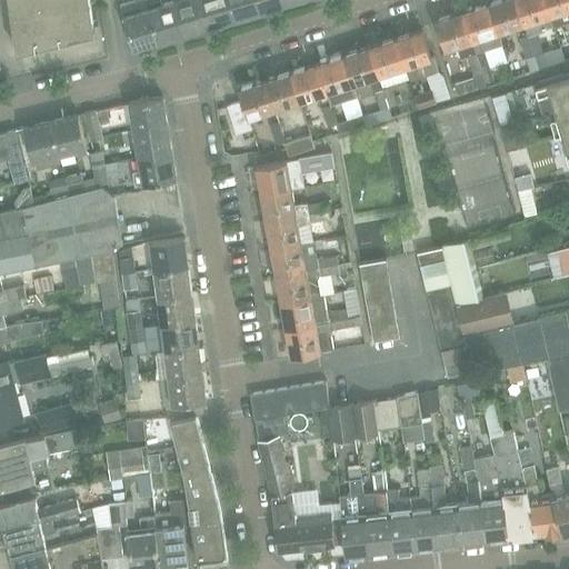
[(9,0),(18,50),(93,32),(89,0),(9,0)]
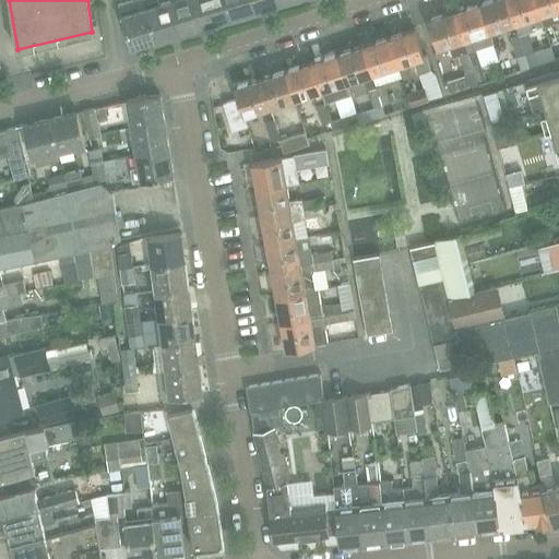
[(144,0),(126,0),(119,2),(131,47),(156,39),(146,8),(144,0)]
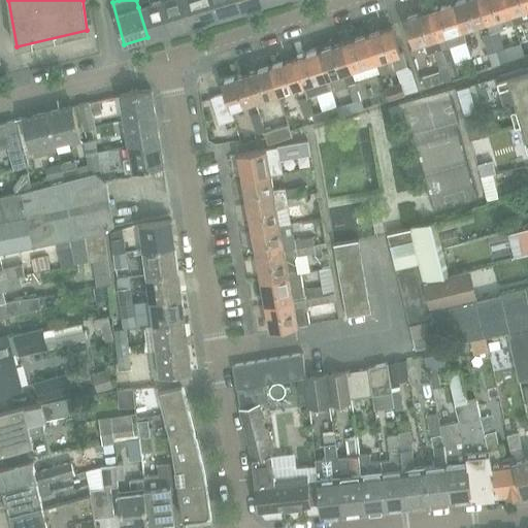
[(136,0),(138,7),(147,37),(171,30),(162,0),(160,0),(151,3),(149,0),(136,0)]
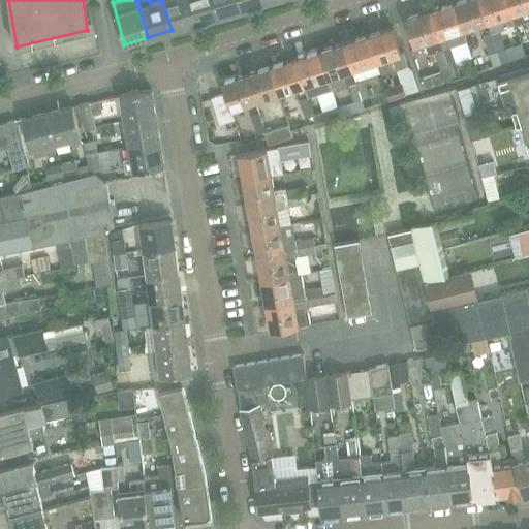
[(162,0),(172,30),(195,23),(188,0),(162,0)]
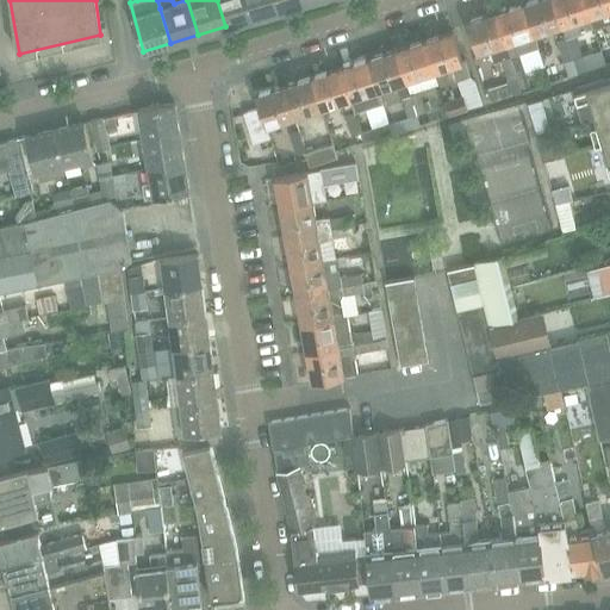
[(217,0),(225,26),(253,18),(247,0),(217,0)]
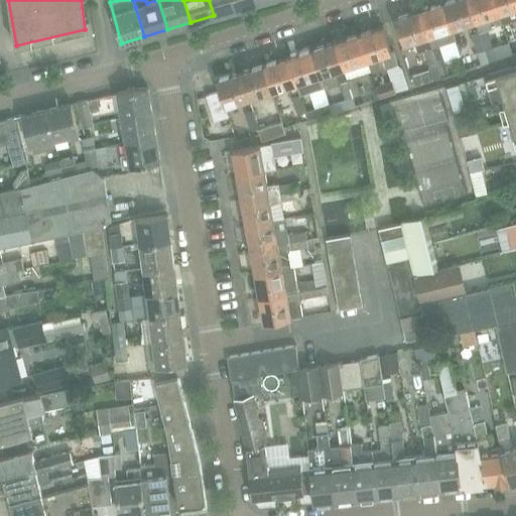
[(209,0),(214,15),(236,9),(233,0),(209,0)]
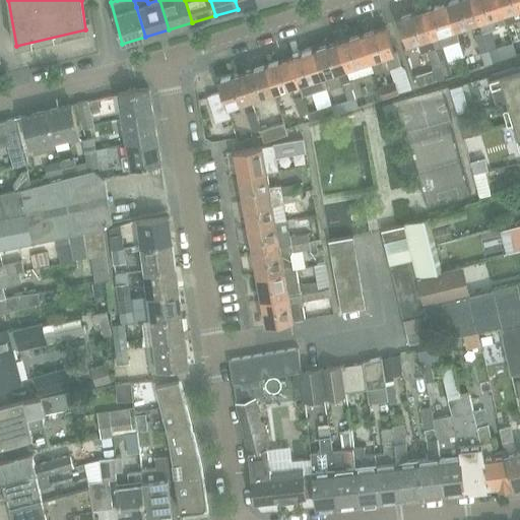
[(235,0),(238,9),(260,2),(259,0),(235,0)]
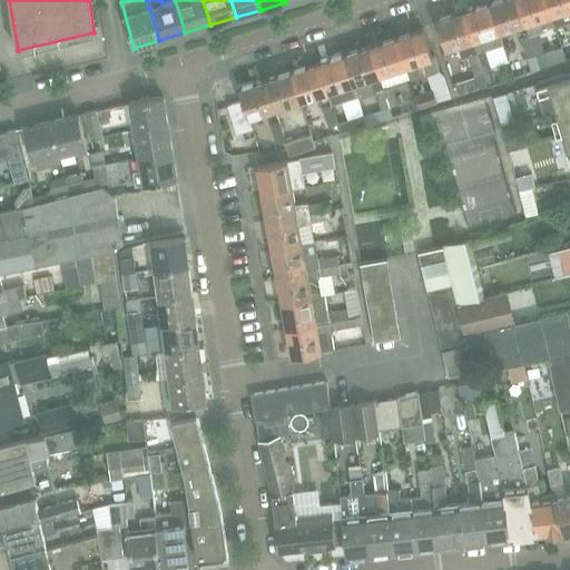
[(524,23),(517,0),(498,0),(489,2),(499,32),(524,23)]
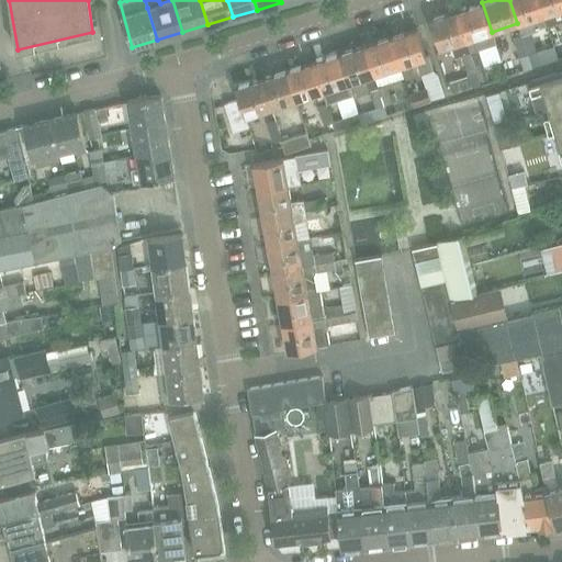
[(543,15),(538,0),(509,0),(517,23),(521,35),(514,37),(517,47),(532,42),(530,33),(537,31),(534,19),(543,15)]
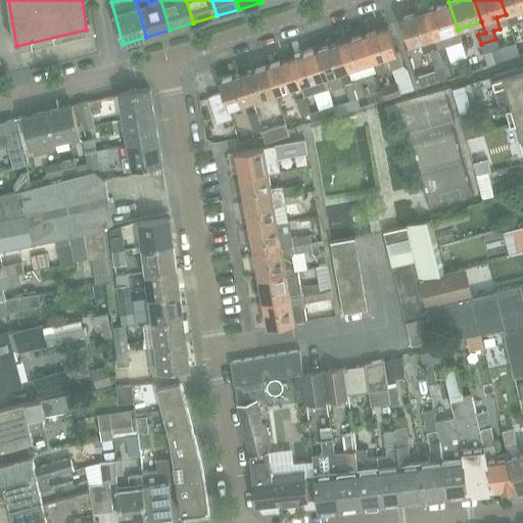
[(522,0),(501,0),(506,14),(509,25),(522,19),(522,0)]
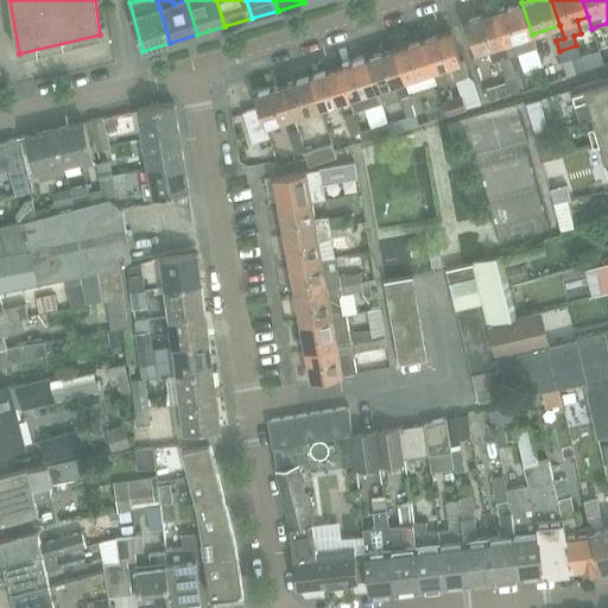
[(536,48),(532,35),(521,2),(494,12),(508,56),(499,58),(499,59),(502,69),(520,63),(518,54),(536,48)]
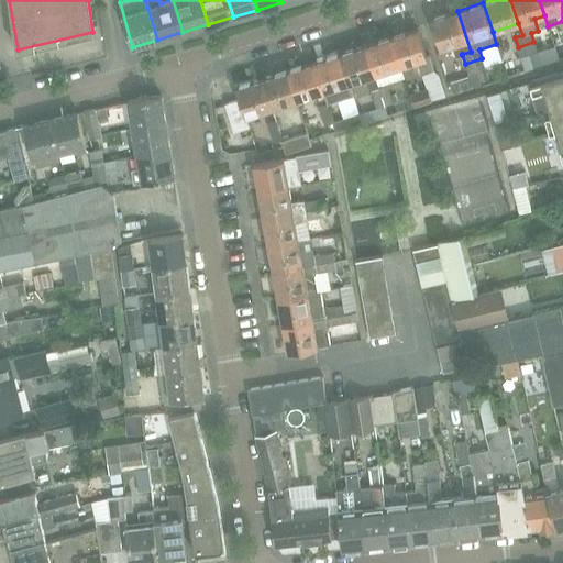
[(471,52),(457,11),(430,20),(430,21),(431,21),(440,48),(451,45),(454,58),(462,55),(462,54),(471,52)]
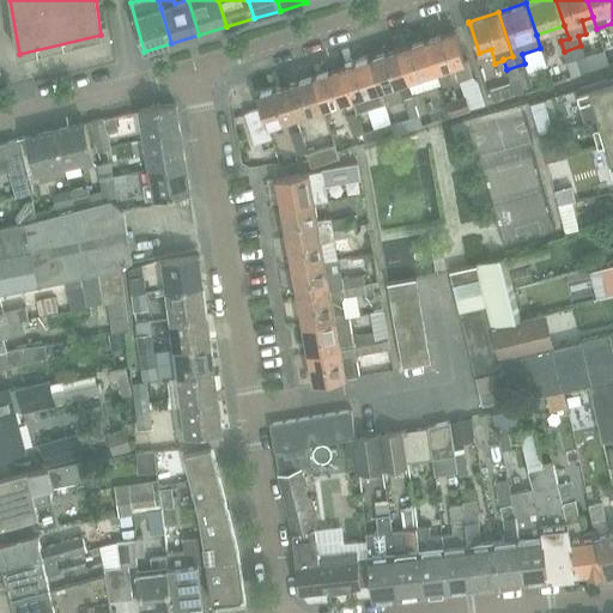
[(465,61),(455,31),(426,41),(436,72),(454,66),(459,80),(472,77),(467,61),(465,61)]
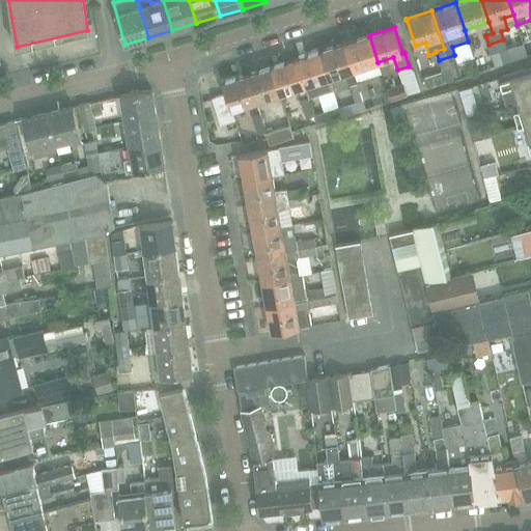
[(378,62),(369,35),(344,43),(354,71),(378,62)]
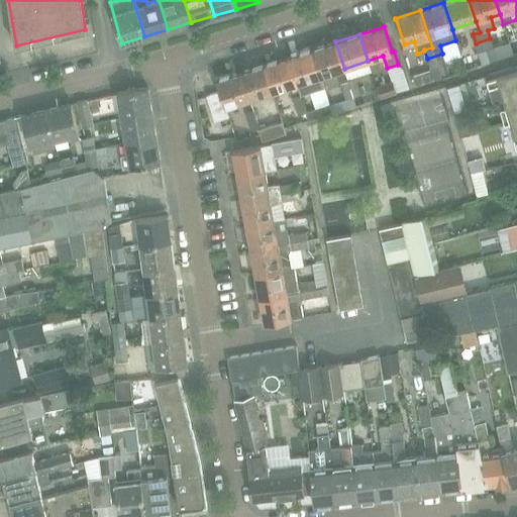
[(493,47),(490,38),(476,43),(478,53),(493,47)]
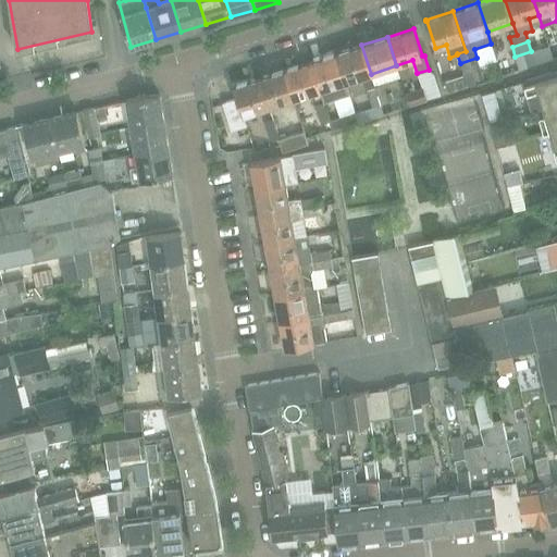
[(374,85),(371,74),(361,45),(336,53),(345,82),(361,77),(366,89),(367,88),(374,85)]
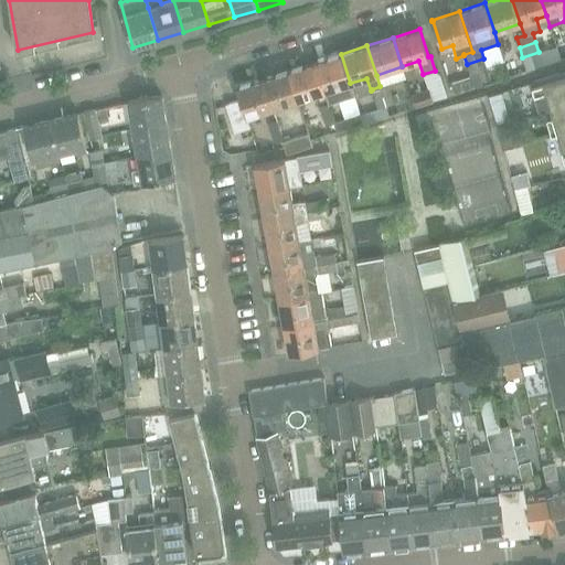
[(350,83),(341,54),(316,62),(324,92),(329,103),(353,95),(350,84),(350,83)]
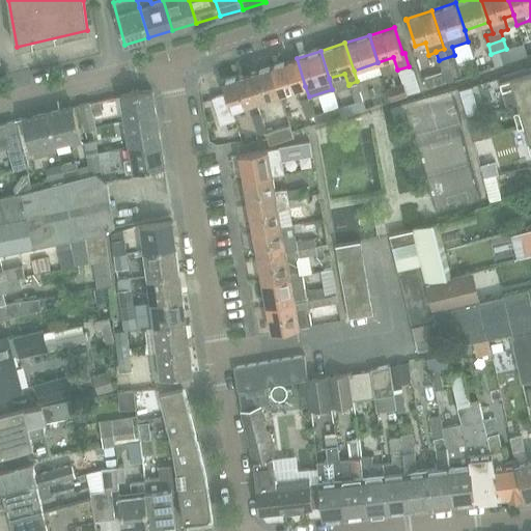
[(457,64),(454,55),(439,60),(442,71),(429,76),(432,86),(454,80),(450,66),(457,64)]
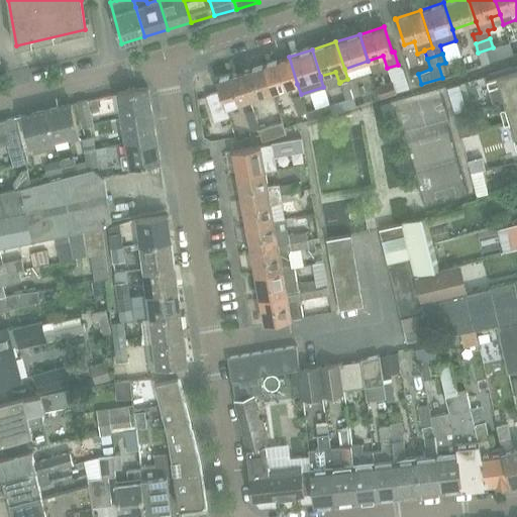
[(297,84),(289,57),(265,65),(273,92),(297,84)]
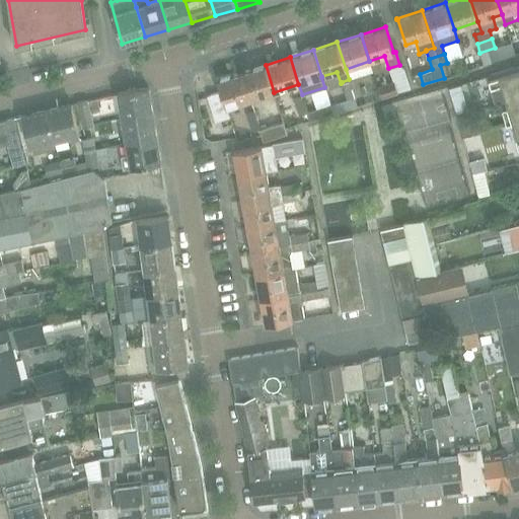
[(451,75),(447,63),(440,65),(444,78),(451,75)]
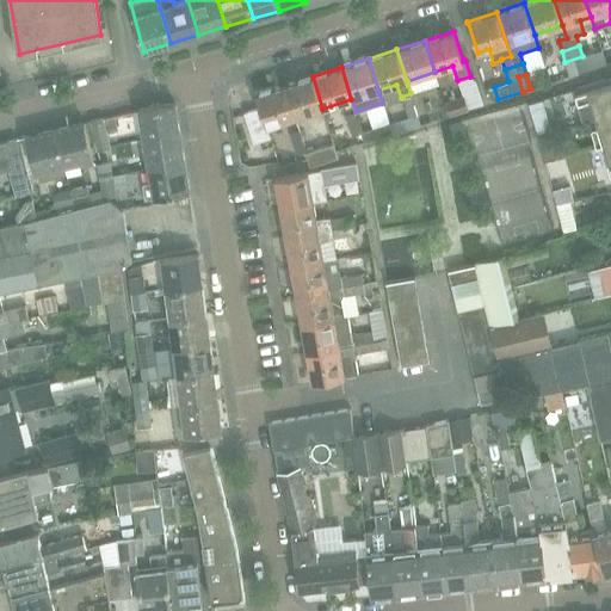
[(322,109),(313,76),(284,86),(295,117),(322,109)]
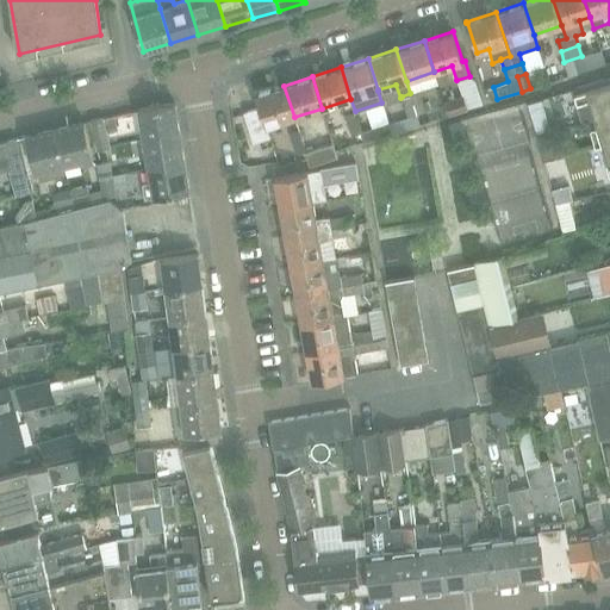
[(609,83),(573,95),(577,106),(582,122),(595,118),(597,126),(602,144),(608,165),(607,165),(609,176),(609,83)]
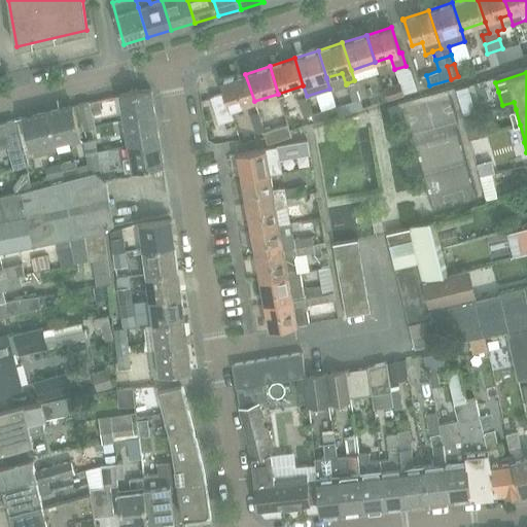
[(254,101),(245,74),(219,82),(220,83),(220,82),(223,92),(210,97),(218,124),(234,118),(231,109),(254,101)]
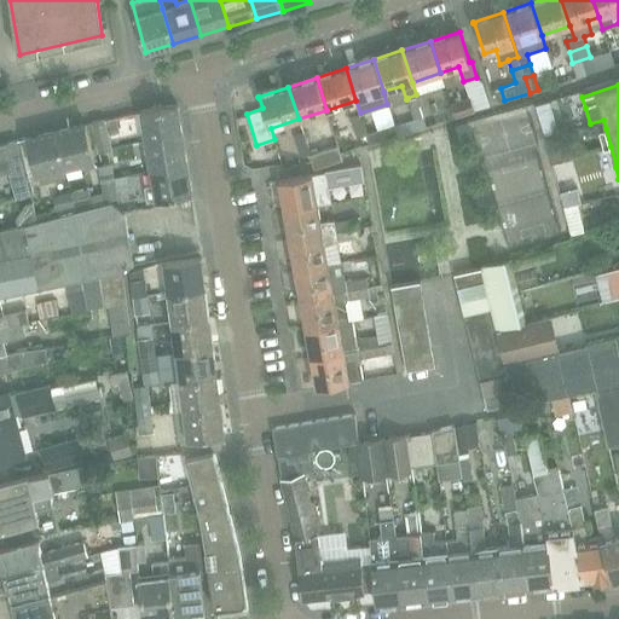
[(429,103),(426,92),(416,94),(408,98),(411,108),(429,103)]
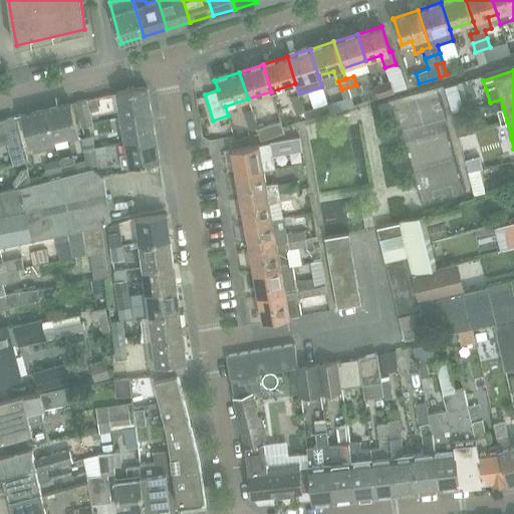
[(377,97),(393,92),(390,81),(374,86),(377,97)]
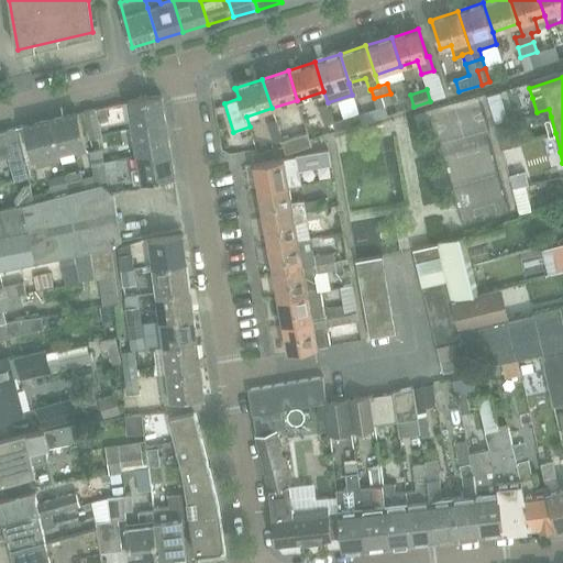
[(393,102),(390,94),(374,98),(377,108),(393,102)]
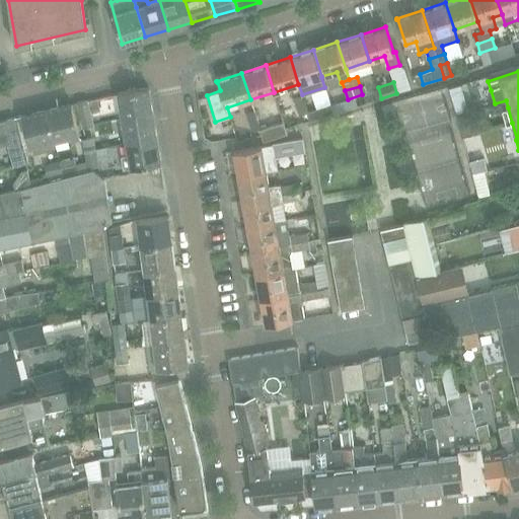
[(148,87),(118,92),(123,118),(153,113),(148,87)]
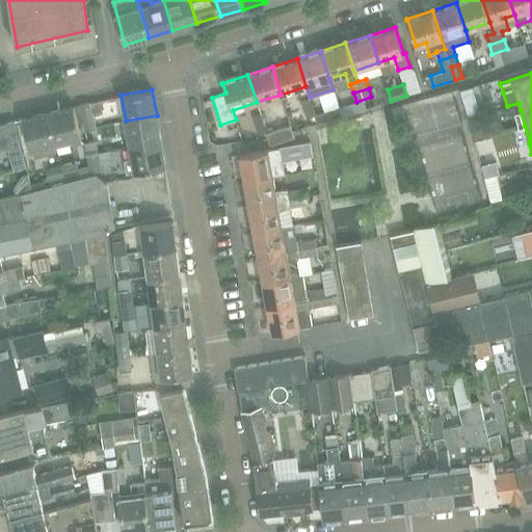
[(96,128),(89,103),(78,105),(84,131),(96,128)]
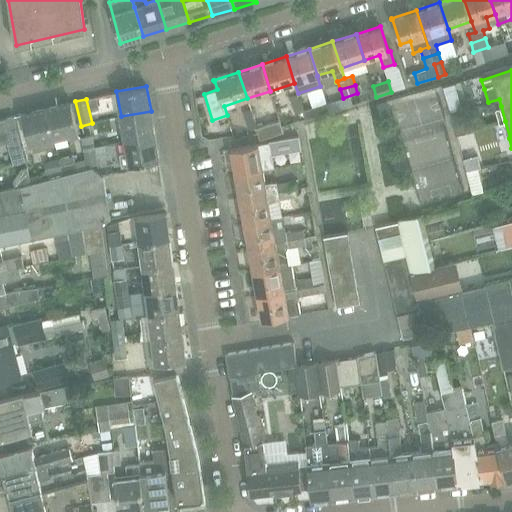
[(78,132),(71,102),(46,108),(53,138),(78,132)]
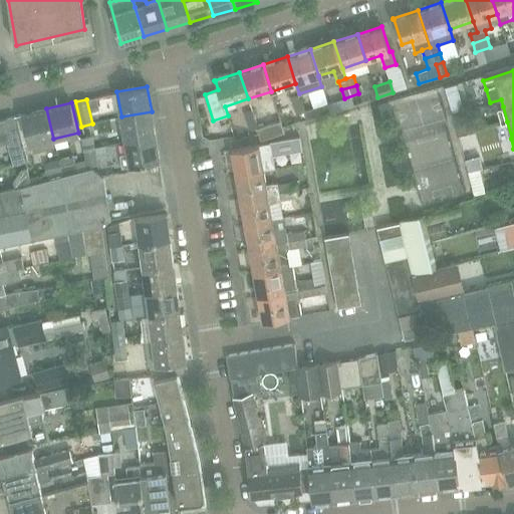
[(327,103),(303,111),(306,119),(330,112),(327,103)]
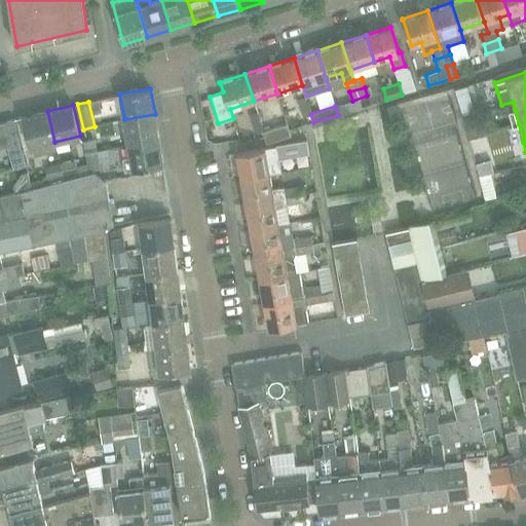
[(54,142),(47,111),(23,117),(32,156),(58,150),(54,142)]
